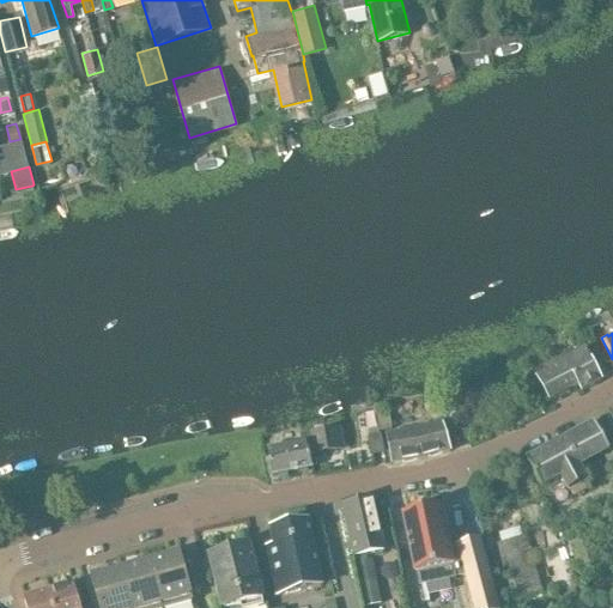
[(535,372),(548,396),(577,381),(581,388),(601,376),(584,345),(535,372)]
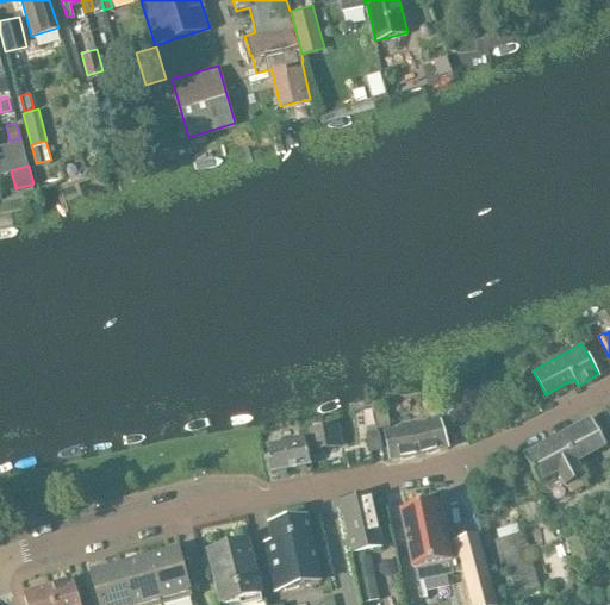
[(607,444),(591,416),(522,453),(539,482),(556,473),(564,486),(565,485),(570,493),(589,482),(585,475),(586,474),(578,460),(607,444)]
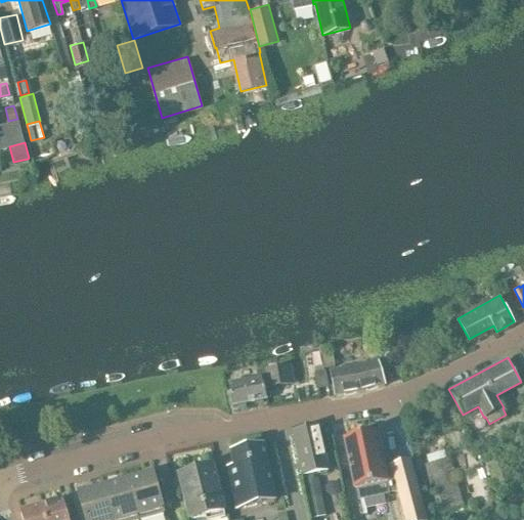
[(330,369),(335,392),(335,394),(361,390),(384,383),(377,359),(354,364),(330,369)]
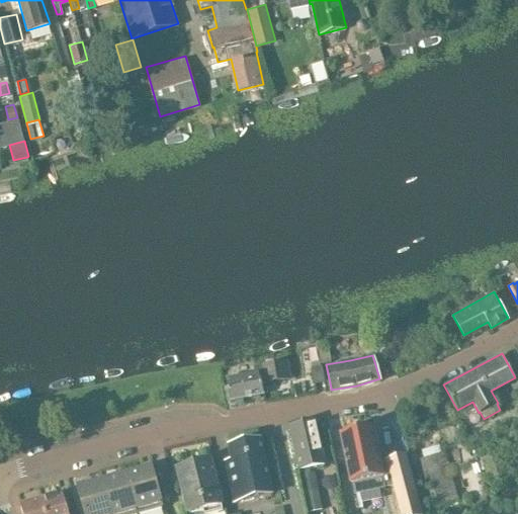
[(238,372),(225,375),(230,399),(264,393),(263,391),(266,390),(264,381),(290,377),(286,358),(256,364),(254,357),(236,360),(238,372)]
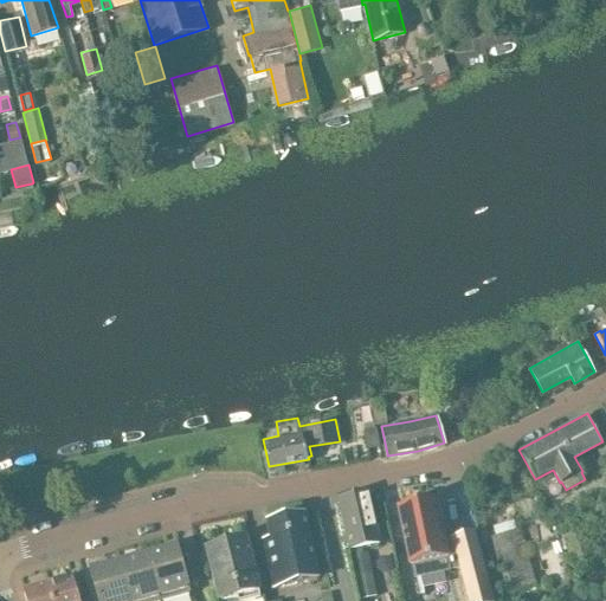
[(367,439),(378,438),(374,420),(363,422),(367,439)]
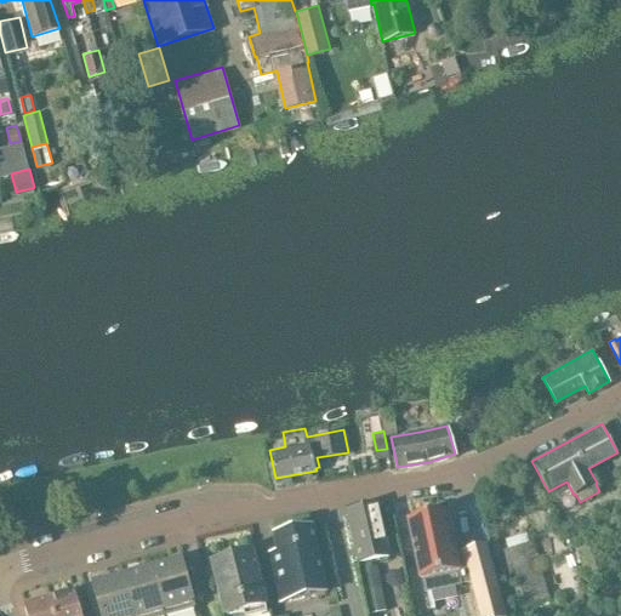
[(346,508),(359,565),(368,563),(368,560),(389,554),(377,501),(346,508)]
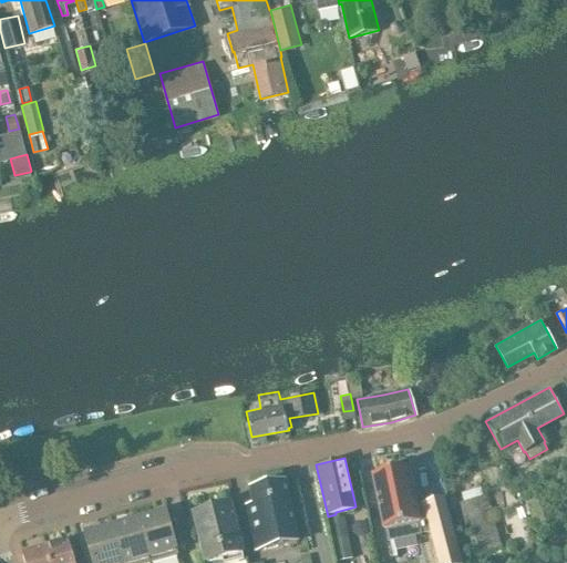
[(387,538),(422,531),(408,463),(403,464),(400,461),(389,463),(388,468),(373,471),(387,538)]
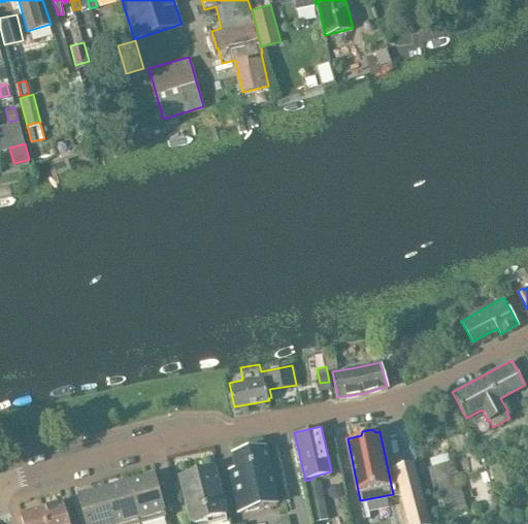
[(484,448),(498,489),(518,482),(503,441),(484,448)]
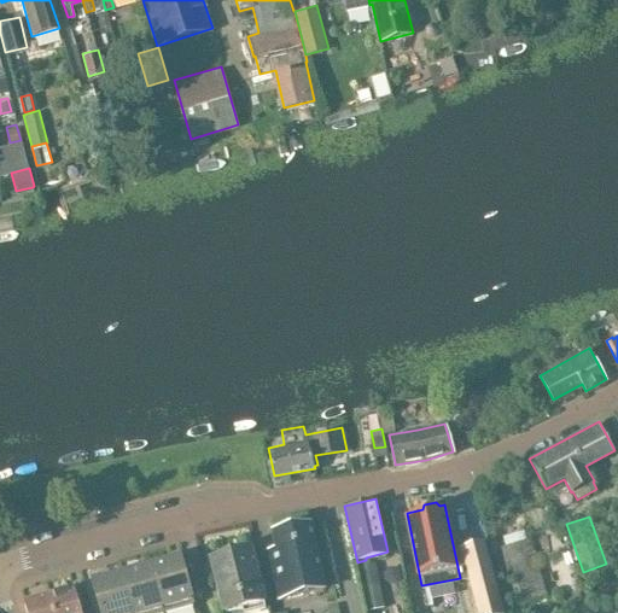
[(277,599),(326,588),(312,520),(270,529),(274,546),(267,547),(277,599)]
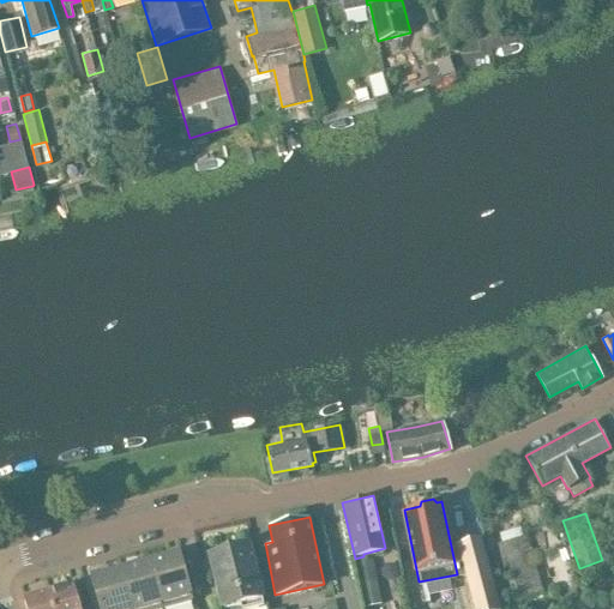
[(488,518),(481,520),(495,570),(505,567),(515,598),(543,590),(525,532),(522,534),(503,538),(494,541),(488,518)]
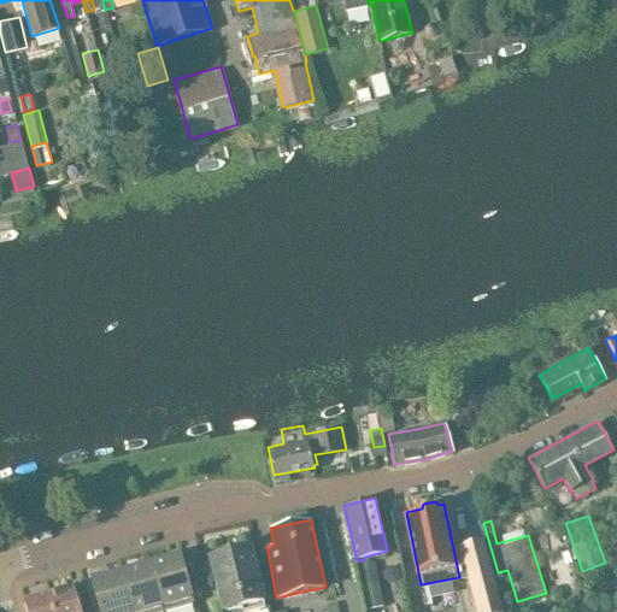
[(485,539),(459,545),(476,611),(500,611),(503,611),(504,611),(485,539)]
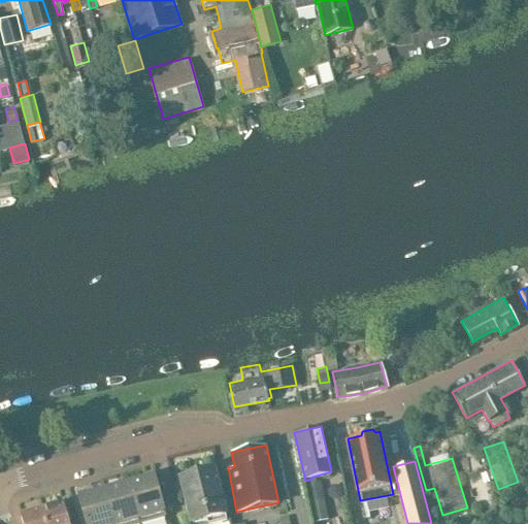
[(227,517),(213,466),(180,476),(192,521),(206,517),(207,522),(227,517)]
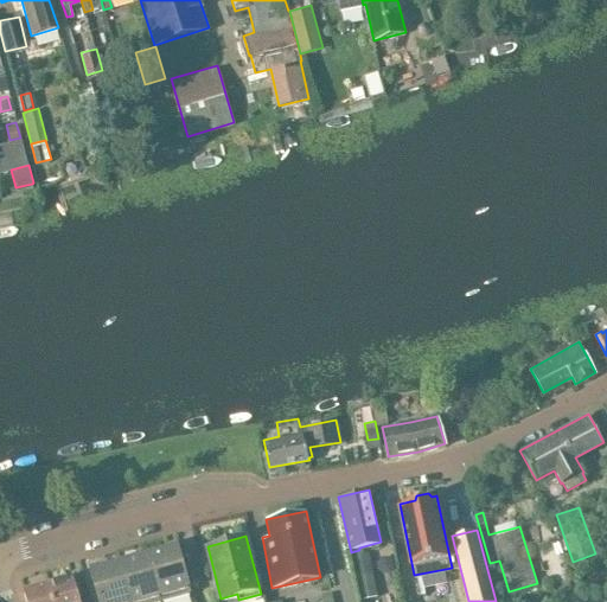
[(161,601),(189,593),(191,591),(178,546),(171,549),(171,548),(148,554),(161,601)]
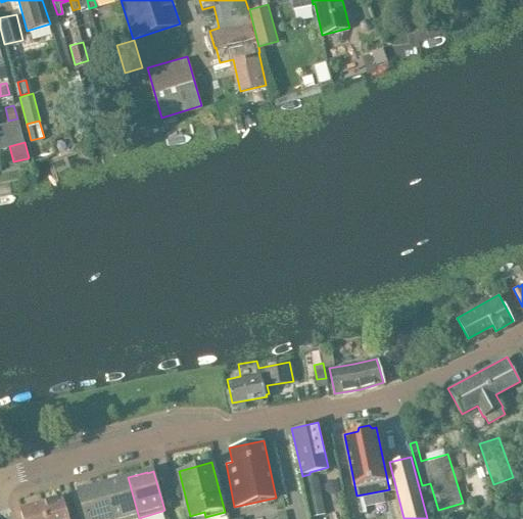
[(302,478),(306,496),(321,491),(317,475),(302,478)]
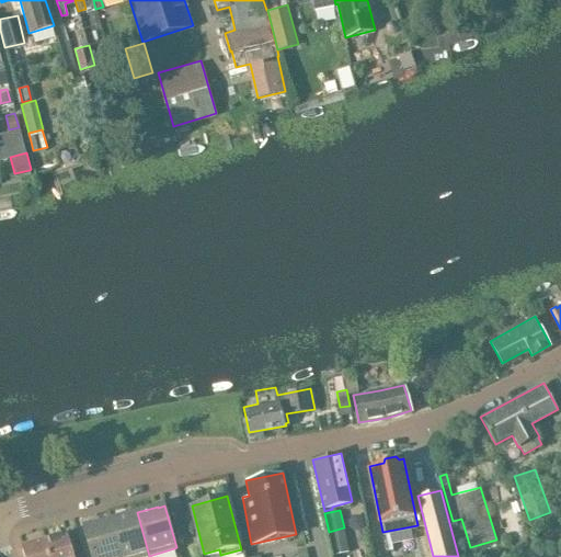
[(121,556),(145,556),(149,556),(137,512),(111,520),(121,556)]
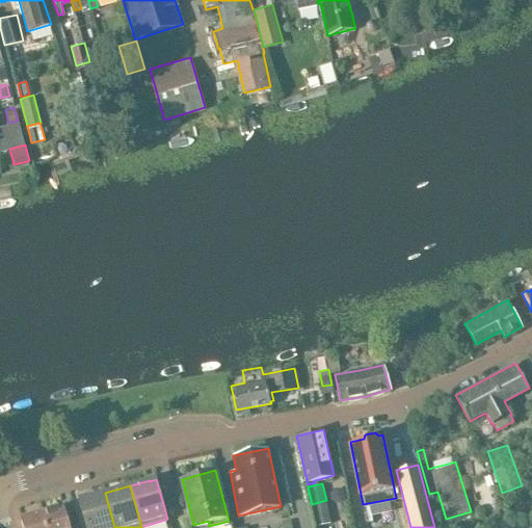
[(114,527),(105,493),(80,500),(81,500),(79,501),(86,527),(114,527)]
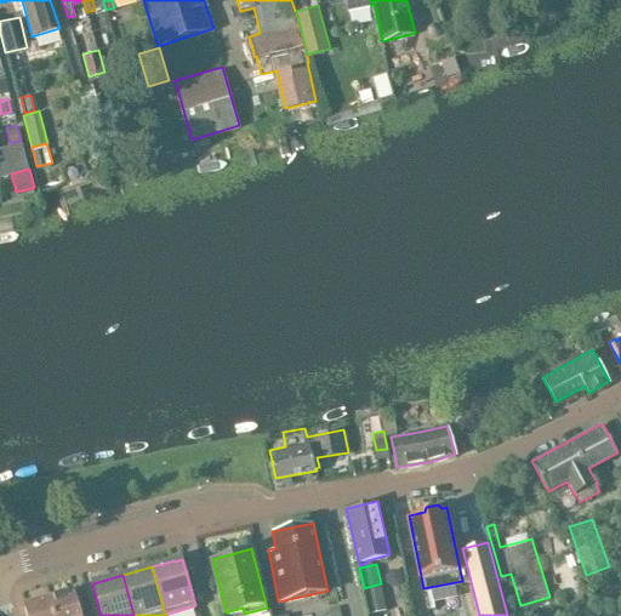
[(381,583),(364,588),(369,611),(386,608),(381,583)]
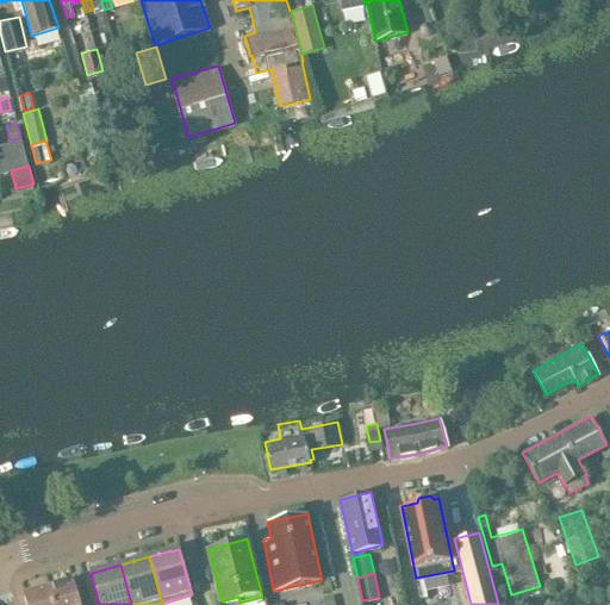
[(48,585),(54,604),(80,604),(73,578),(48,585)]
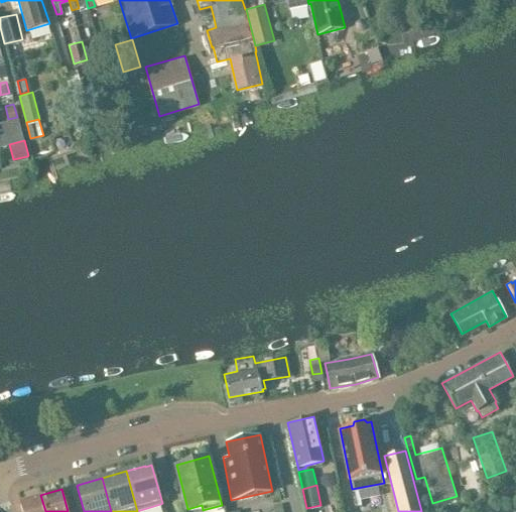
[(45,511),(40,495),(19,501),(22,511),(45,511)]
